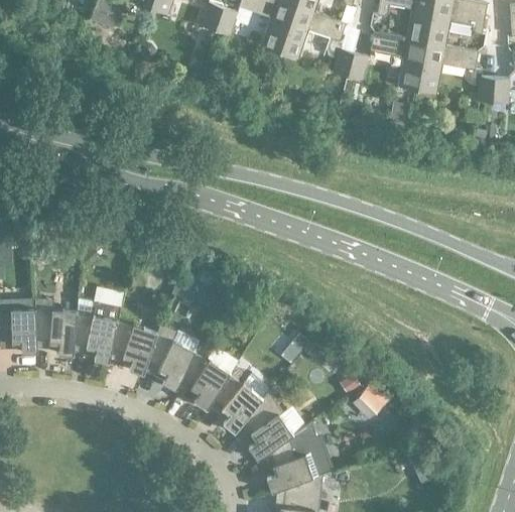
[(119,0),(97,0),(90,21),(114,29),(123,1),(119,0)]
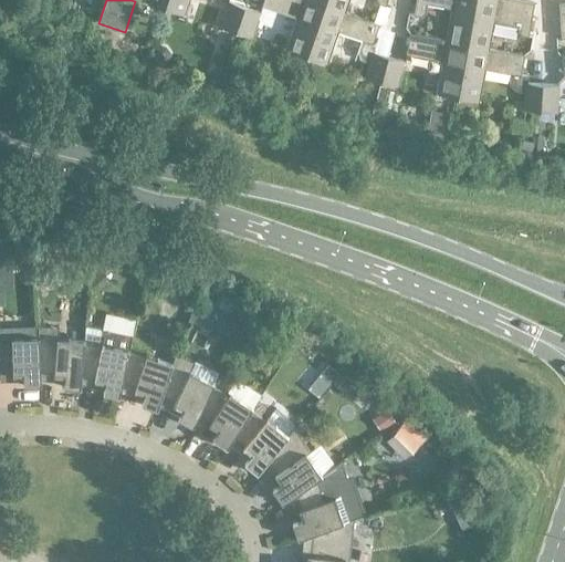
[(145,0),(144,4),(165,11),(168,0),(145,0)]
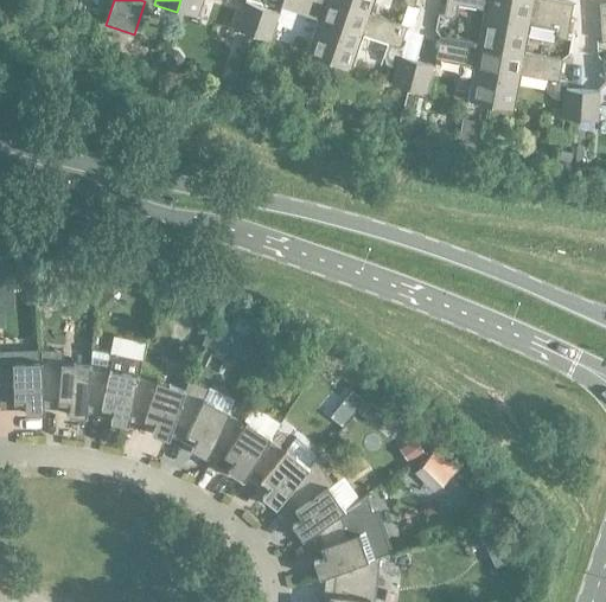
[(180,0),(177,12),(199,20),(205,0),(180,0)]
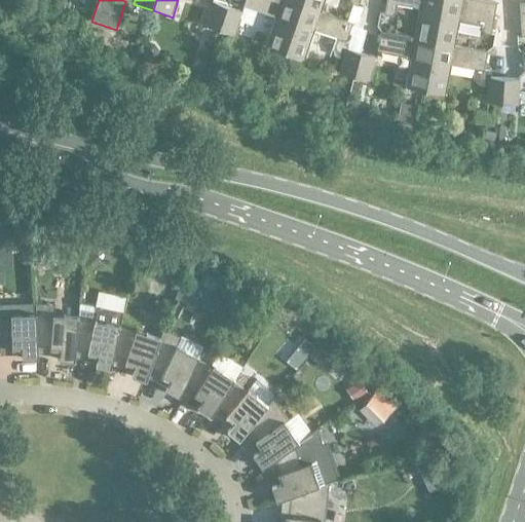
[(275,20),(265,49),(285,56),(301,8),(282,2),(282,1),(277,0),(247,0),(244,9),(275,20)]
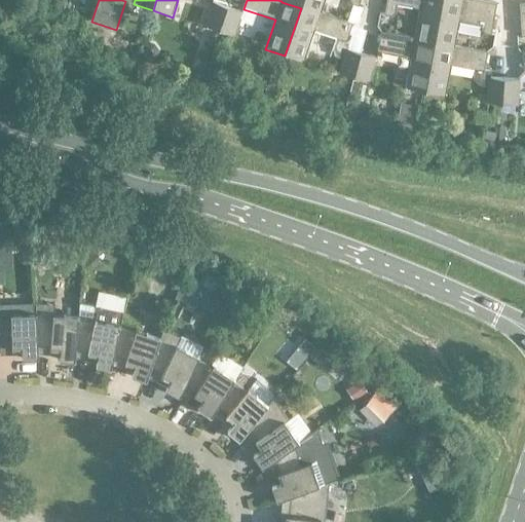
[(303,0),(282,0),(282,1),(282,2),(301,8),(303,0)]
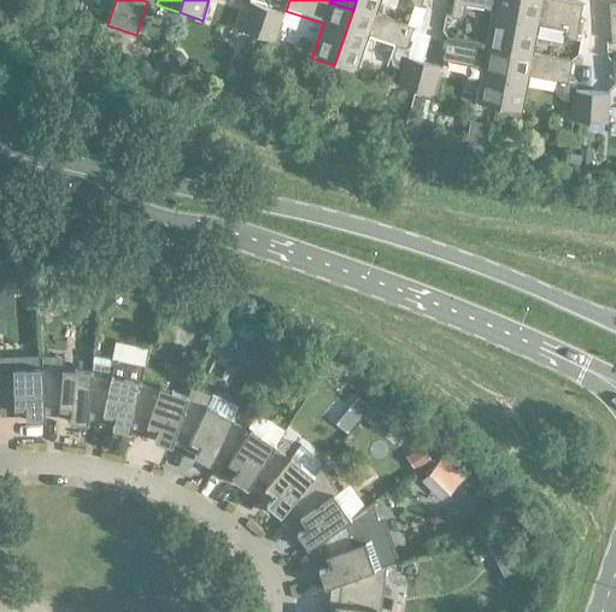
[(356,0),(353,10),(376,18),(376,17),(382,0),(411,0),(411,3),(414,9),(421,11),(423,0),(356,0)]
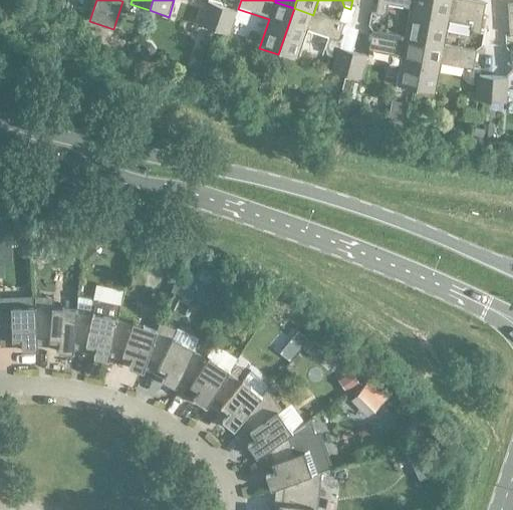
[(432,0),(378,0),(375,17),(382,18),(387,15),(388,7),(410,11),(405,39),(405,40),(425,44),(432,0)]
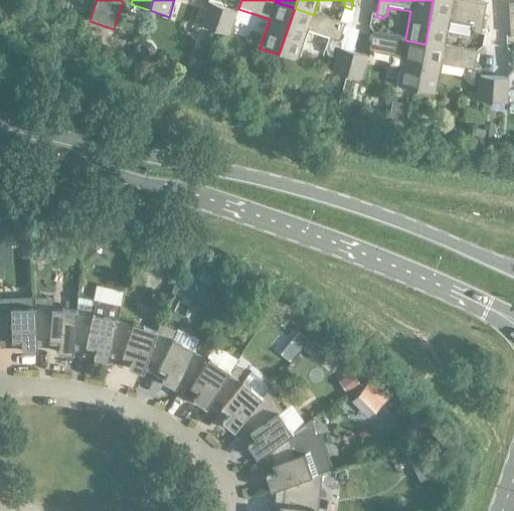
[(459,0),(433,0),(425,44),(445,48),(446,47),(451,18),(473,23),(472,31),(474,35),(481,36),(486,6),(460,1),(459,0)]
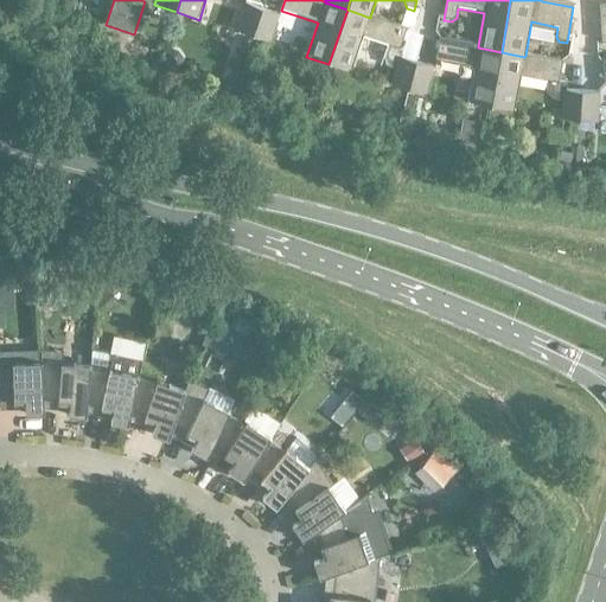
[(246,5),(236,33),(253,38),(262,11),(246,5)]
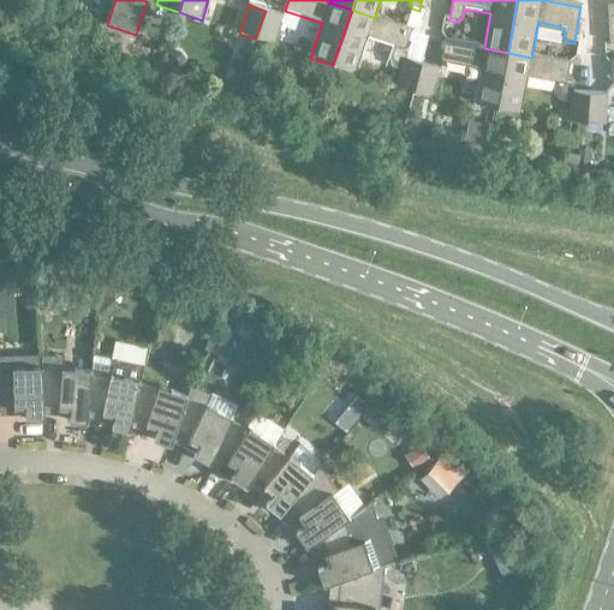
[(375,18),(352,10),(333,65),(356,73),(368,39),(405,52),(412,30),(375,17),(375,18)]
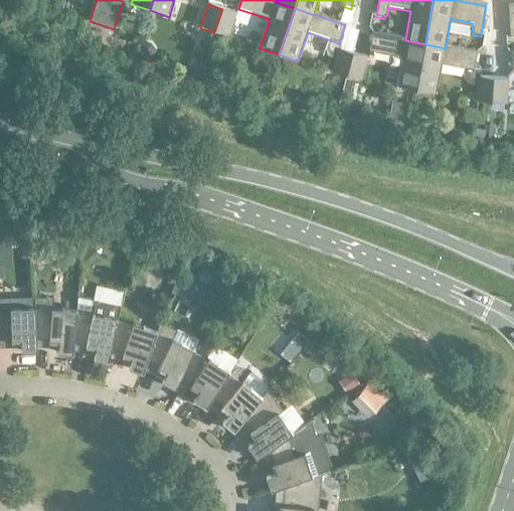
[(236,14),(222,9),(214,32),(228,37),(236,14)]
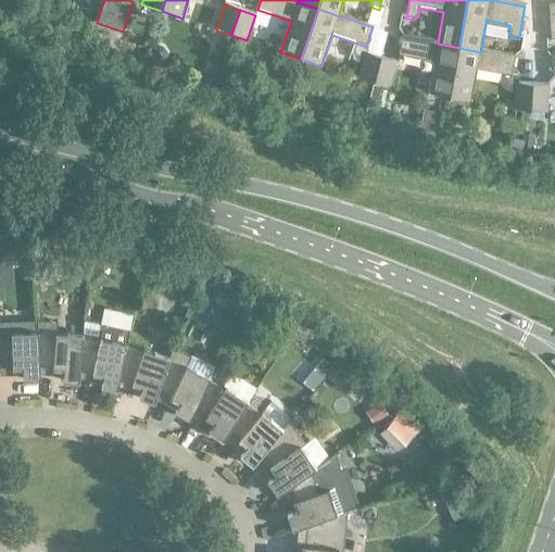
[(399,57),(421,61),(420,72),(424,77),(431,78),(428,96),(450,100),(459,48),(438,44),(438,42),(403,36),(399,57)]
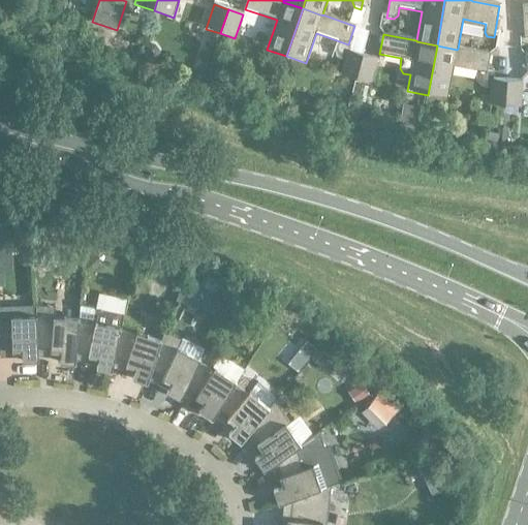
[(457,50),(437,45),(428,95),(448,98),(454,68),(487,74),(491,55),(458,49),(457,50)]
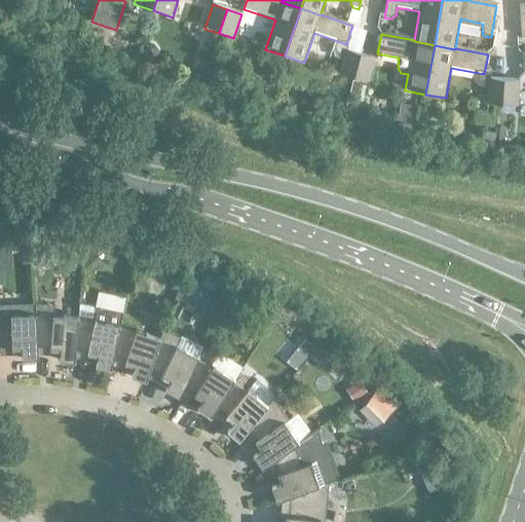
[(346,51),(339,76),(353,79),(361,56),(346,51)]
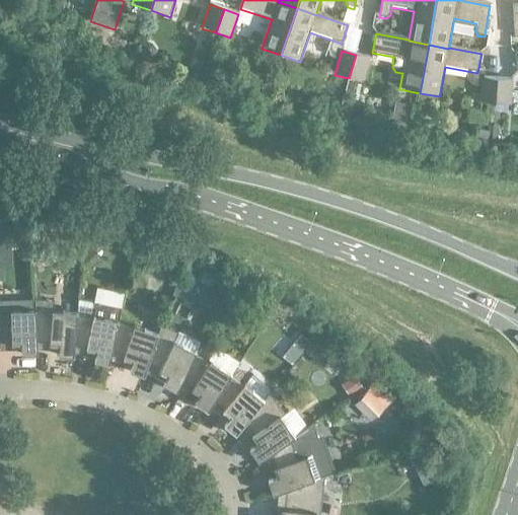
[(370,58),(356,55),(349,78),(364,82),(370,58)]
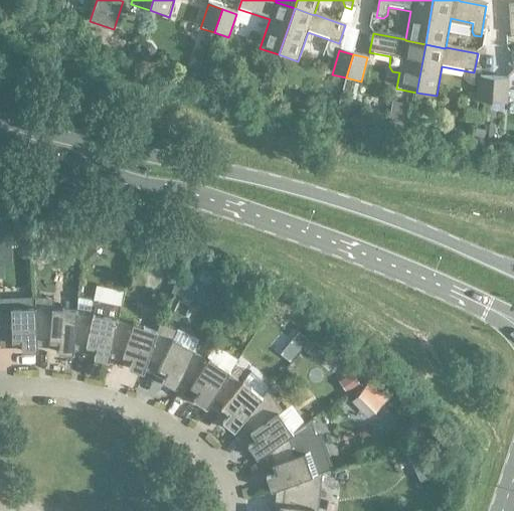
[(479,78),(477,104),(492,105),(493,79),(479,78)]
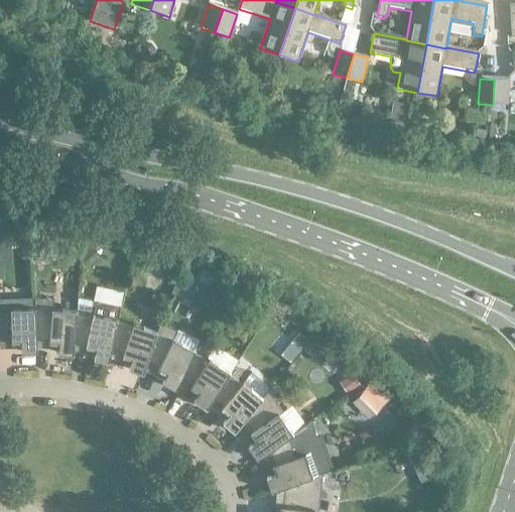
[(509,81),(494,80),(493,105),(507,106),(509,81)]
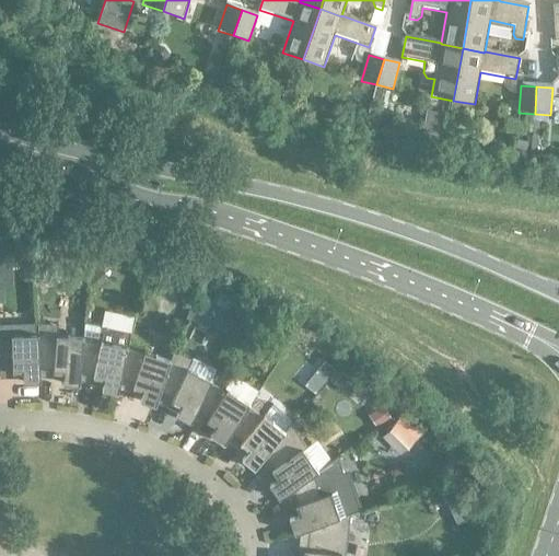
[(428,128),(426,141),(443,145),(445,131),(428,128)]
